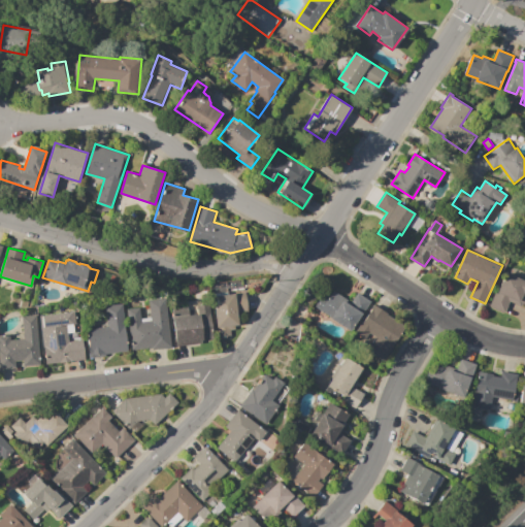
[(491,305),(497,292),(498,292),(507,272),(524,280),(524,303),(523,302),(521,306),(511,301),(505,313),(491,305)]
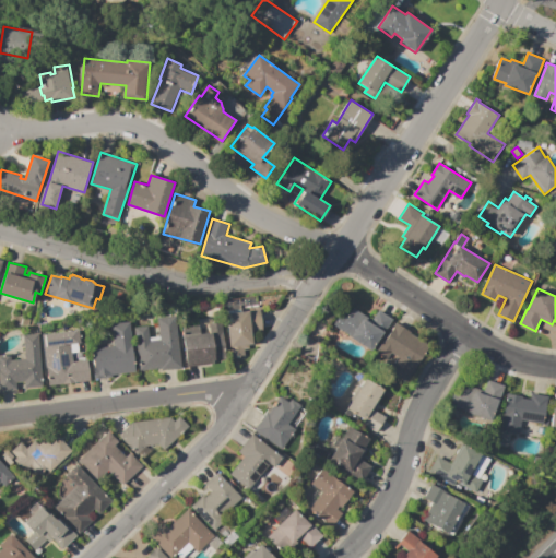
[(373,351),(351,337),(352,335),(334,324),(342,313),(349,317),(354,307),(374,319),(379,309),(394,319),(385,335),(382,334),(373,351)]
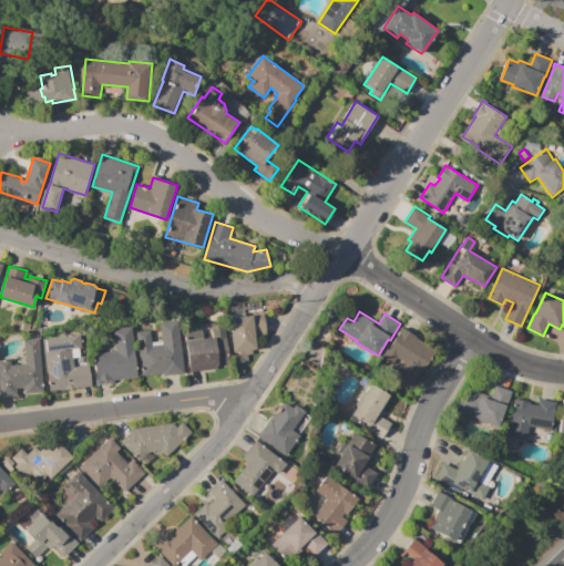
[(229,318),(265,314),(267,333),(255,335),(257,348),(254,348),(254,353),(249,353),(250,360),(235,362),(229,318)]
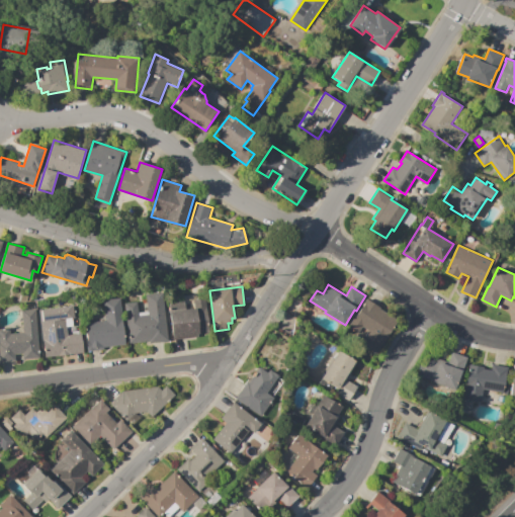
[(125,303),(138,300),(139,312),(148,311),(146,293),(164,291),(170,340),(150,342),(150,341),(131,343),(125,303)]
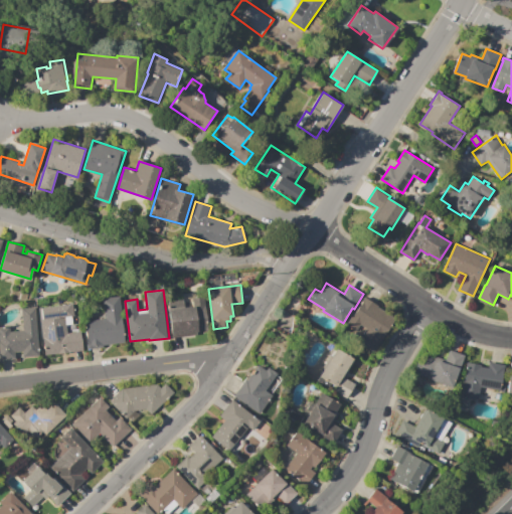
[(90,348),(87,320),(106,317),(104,298),(121,296),(124,322),(123,322),(126,342),(104,345),(104,347),(90,348)]
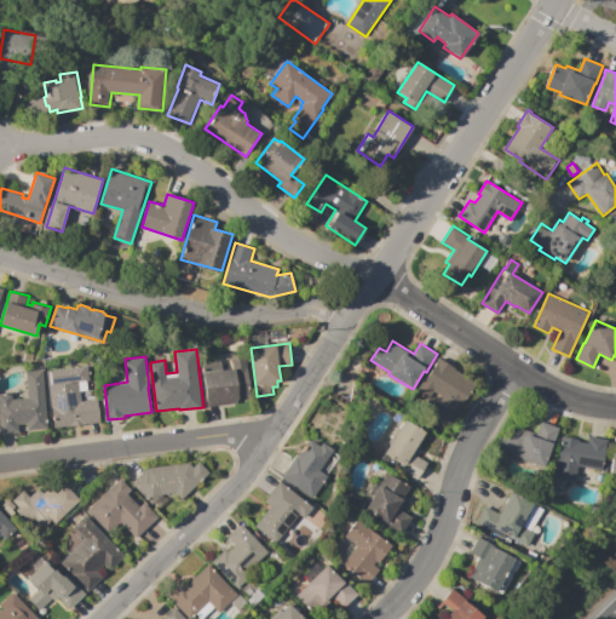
[(208,406),(202,362),(222,360),(222,357),(234,356),(235,357),(247,356),(252,397),(239,399),(239,402),(208,406)]
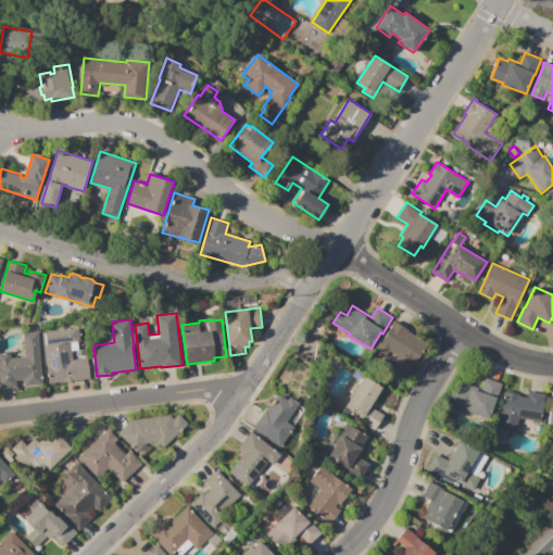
[(405,380),(388,369),(397,355),(390,351),(385,358),(375,352),(381,341),(382,341),(396,320),(410,329),(409,330),(424,340),(426,348),(405,380)]
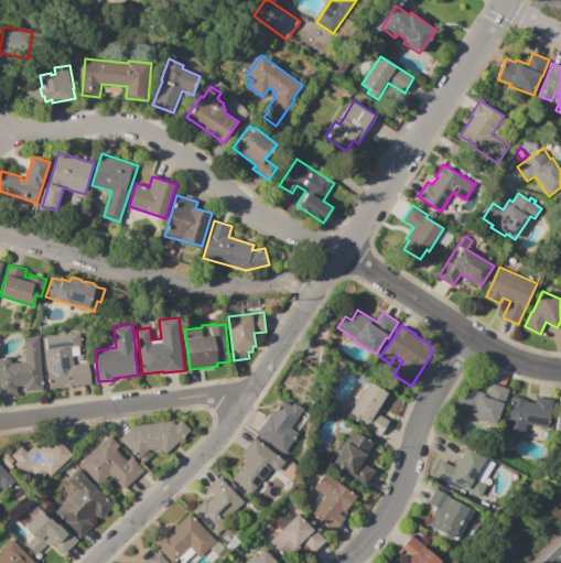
[(84,332),(85,345),(74,346),(75,365),(90,363),(93,382),(77,385),(77,386),(66,387),(65,386),(51,388),(50,370),(47,370),(45,345),(46,344),(45,336),(84,332)]
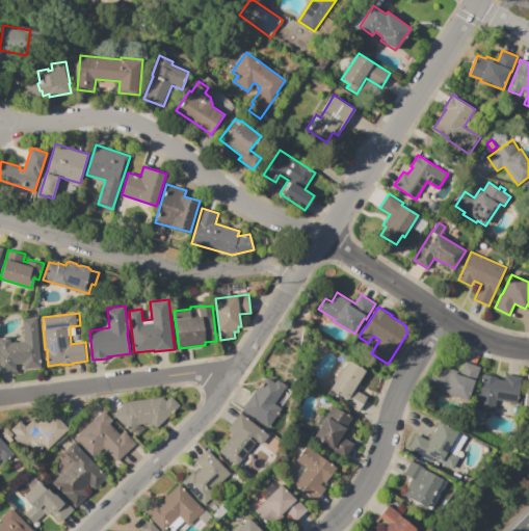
[(43,368),(25,369),(25,363),(17,363),(17,370),(0,371),(0,337),(11,337),(12,342),(25,341),(23,318),(38,317),(43,368)]
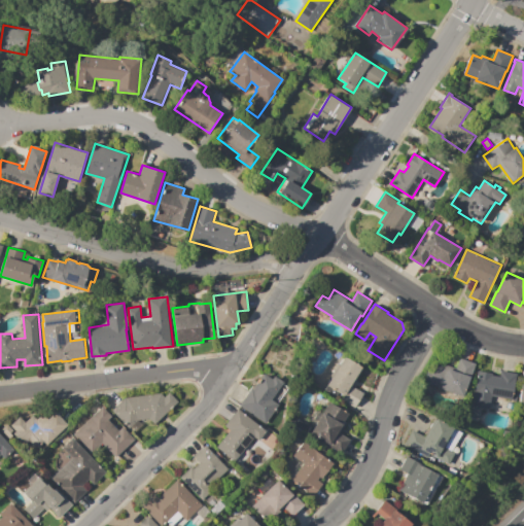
[(328,385),(344,356),(363,367),(352,386),(364,392),(356,407),(341,397),(343,394),(337,391),(335,394),(326,390),(329,385),(328,385)]
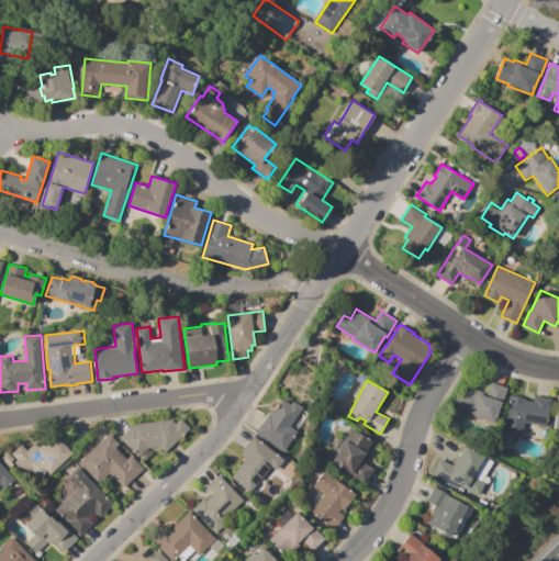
[(471,414),(471,413),(454,406),(458,395),(462,396),(467,385),(488,393),(492,381),(509,388),(502,403),(501,403),(494,423),(471,414)]
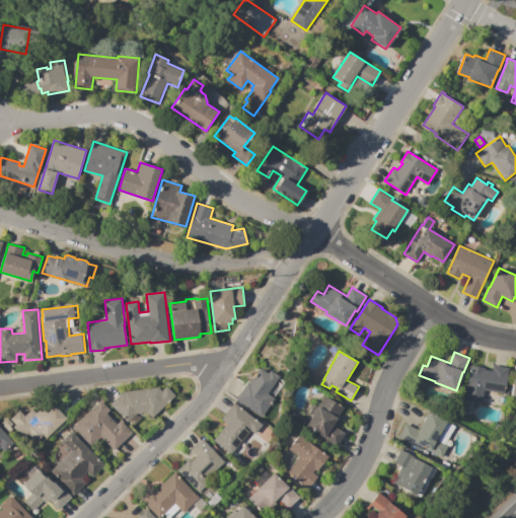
[(495,365),(510,367),(505,394),(485,390),(483,402),(465,399),(467,384),(468,385),(472,365),(486,367),(486,369),(494,370),(495,365)]
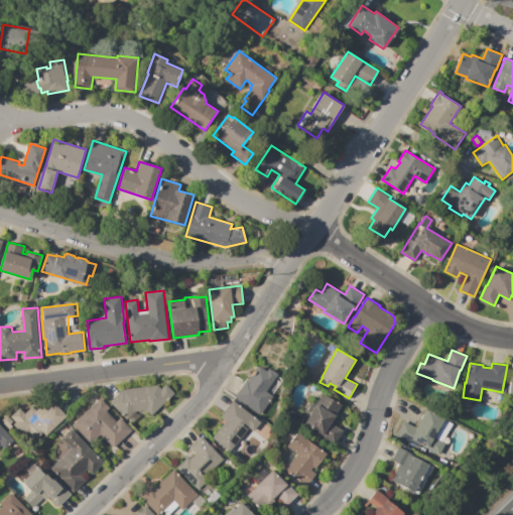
[(235,396),(247,380),(248,381),(259,366),(266,371),(269,367),(278,374),(277,375),(283,379),(272,394),(273,395),(260,414),(235,396)]
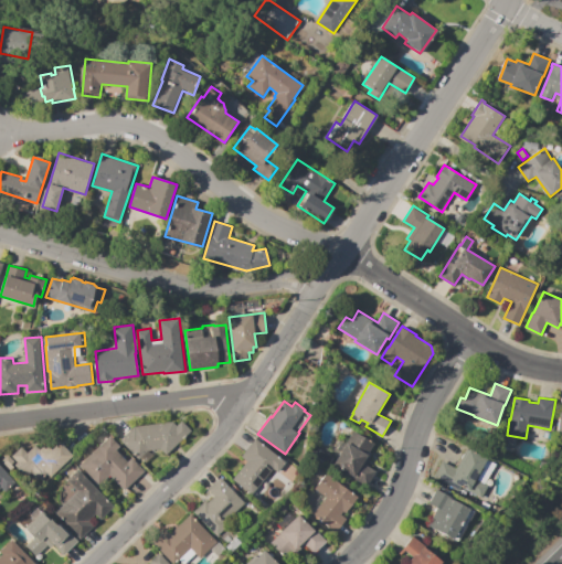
[(173,422),(177,425),(182,421),(191,429),(166,454),(161,448),(149,449),(139,458),(120,439),(135,426),(173,422)]
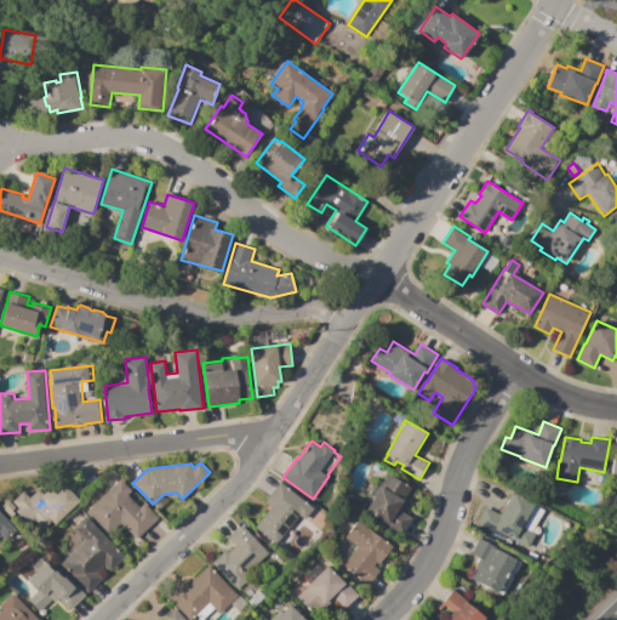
[(366,511),(388,473),(411,487),(406,496),(410,498),(403,511),(413,517),(404,534),(389,525),(389,524),(366,511)]
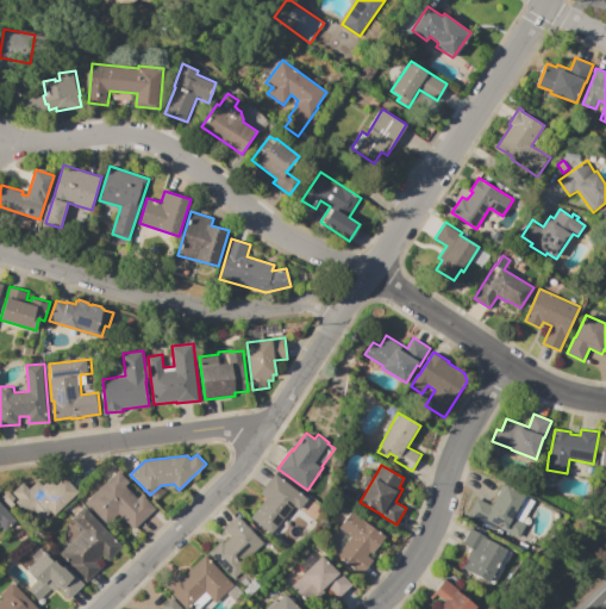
[(87,503),(119,471),(130,482),(126,485),(138,498),(143,493),(157,508),(136,528),(120,513),(117,516),(114,514),(106,522),(87,503)]
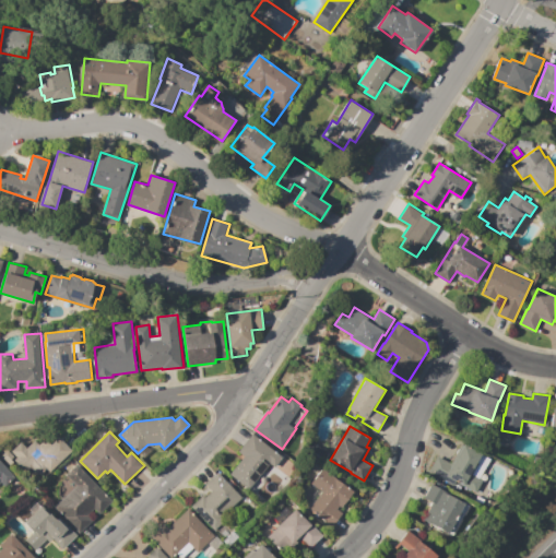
[(231,474),(245,456),(238,451),(252,434),(283,456),(275,466),(271,462),(250,488),(231,474)]
